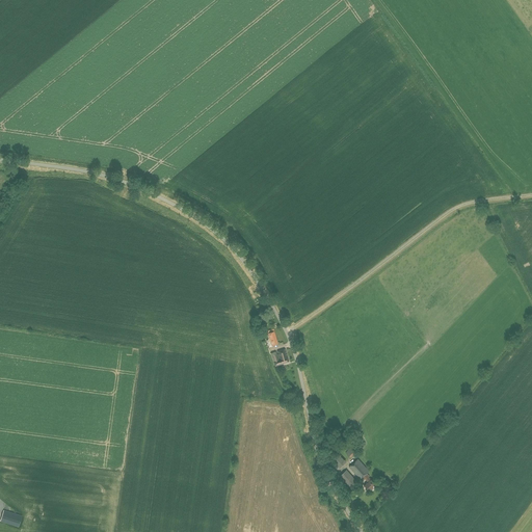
[(268,334),(272,346),(278,344),(274,330),(273,328),(267,330),(268,334)]
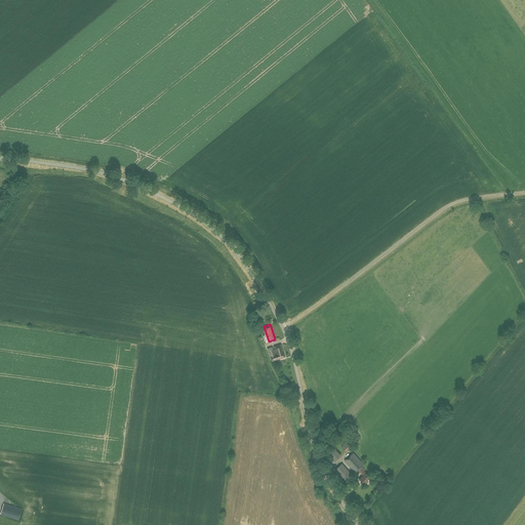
[(283,352),(281,345),(274,347),(274,349),(273,349),(272,348),(268,349),(270,357),(271,357),(272,361),(285,357),(283,352)]
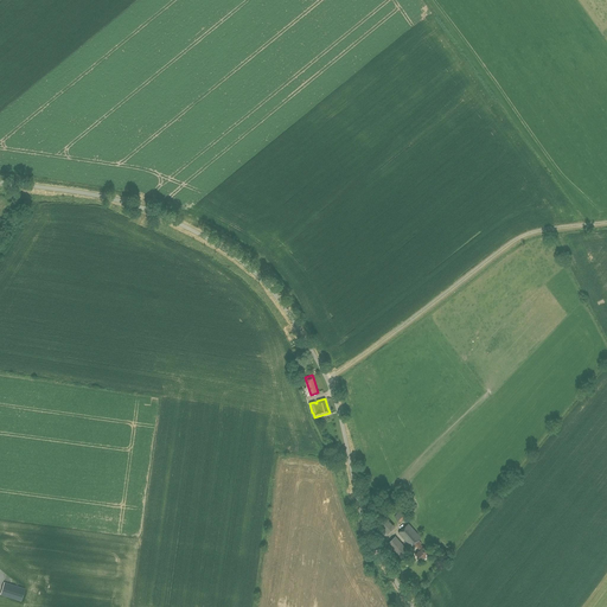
[(393,515),(397,519),(406,511),(401,506),(393,515)]
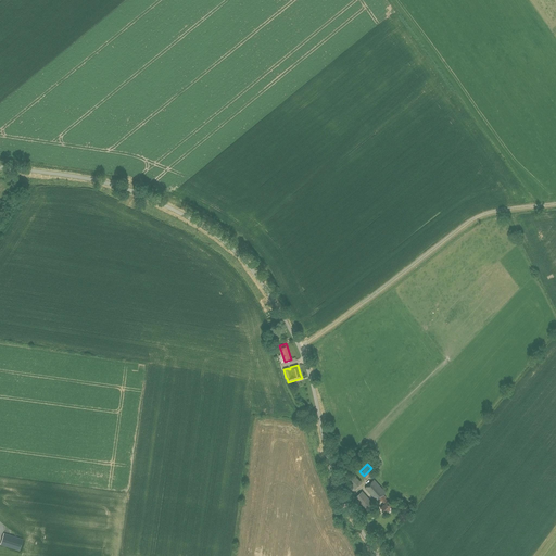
[(355,489),(362,482),(353,472),(346,479),(351,484),(349,487),(353,491),(355,489)]
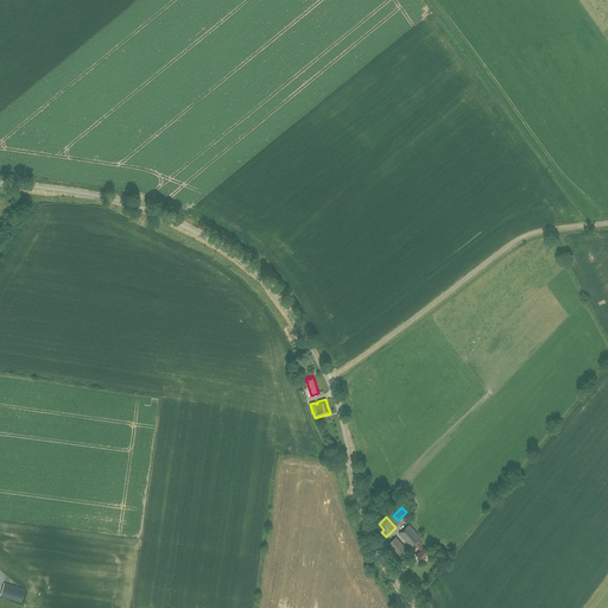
[(399,533),(411,548),(416,544),(422,551),(417,555),(423,561),(430,555),(424,549),(422,545),(422,544),(419,542),(422,538),(409,525),(399,533)]
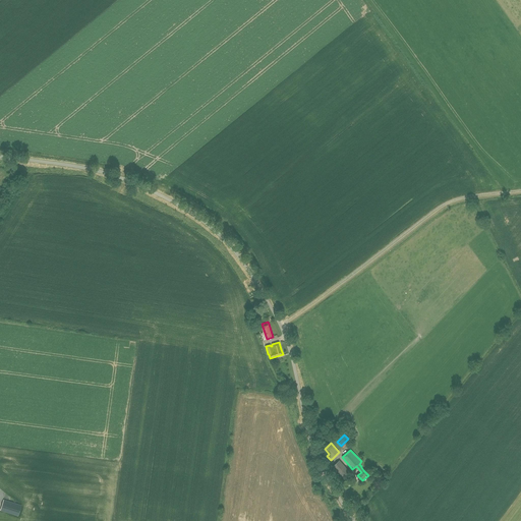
[(333,466),(343,477),(349,471),(340,460),(333,466)]
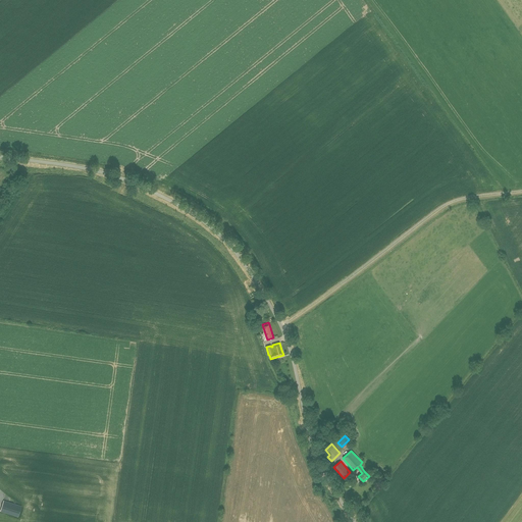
[(13,494),(14,487),(4,486),(3,493),(13,494)]
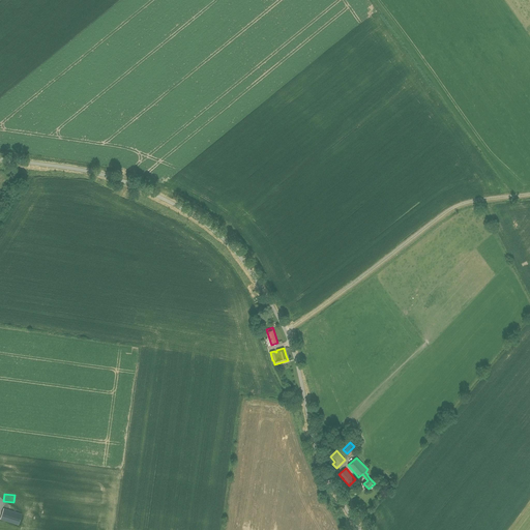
[(22,514),(3,508),(0,519),(19,525),(22,514)]
